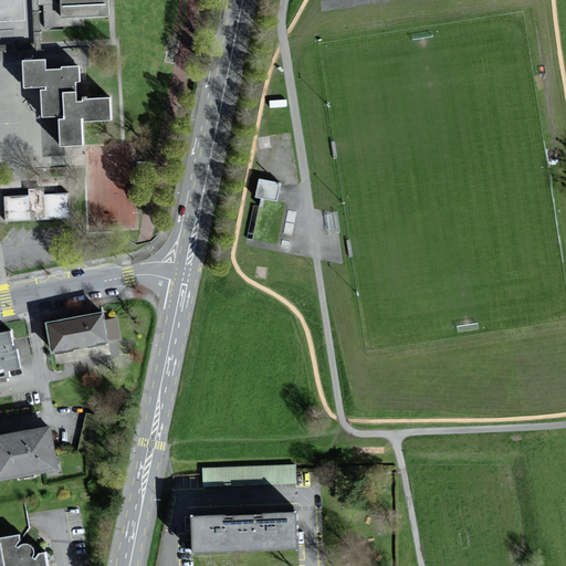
[(34,0),(35,4),(43,4),(44,29),(84,27),(83,19),(107,19),(106,0),(34,0)]
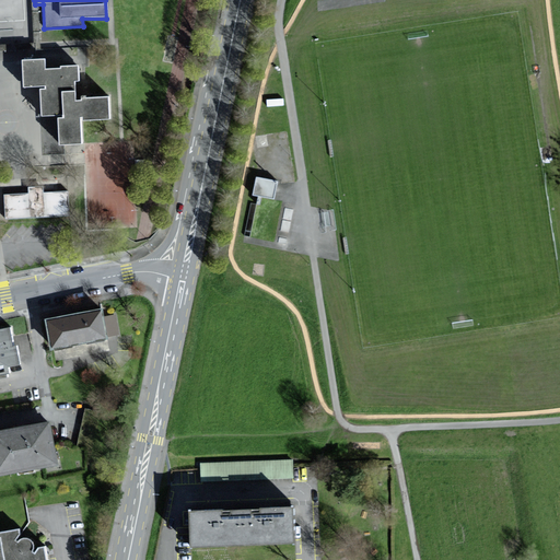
[(81,104),(74,104),(74,93),(73,83),(78,83),(77,67),(59,68),(59,71),(43,72),(43,61),(21,62),(22,89),(44,89),(44,92),(38,92),(39,118),(60,118),(61,120),(56,121),(57,149),(80,148),(80,124),(107,123),(106,98),(80,100),(81,104)]
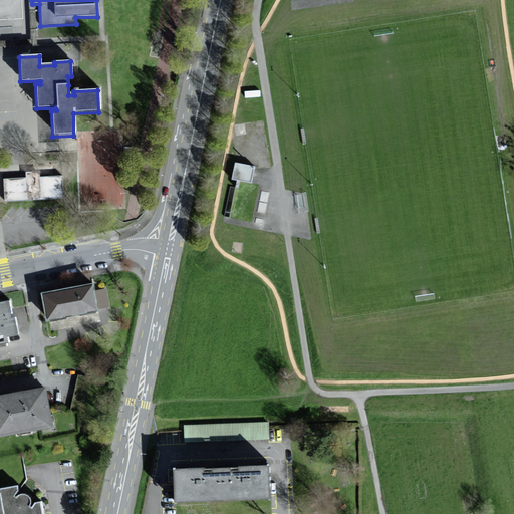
[(235,164),(232,179),(251,183),(254,168),(235,164)]
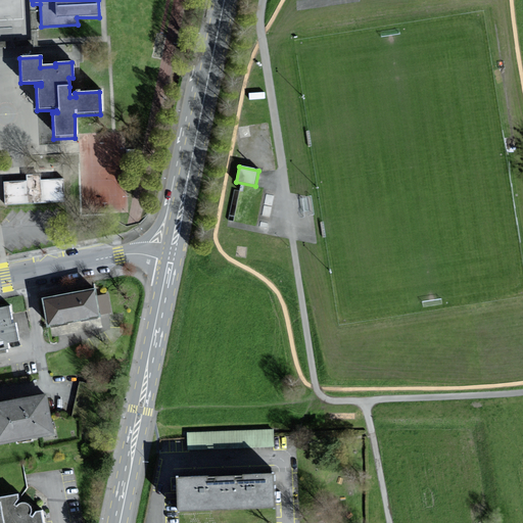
[(27,182),(4,183),(5,203),(63,200),(62,180),(40,181),(39,176),(27,176),(27,182)]
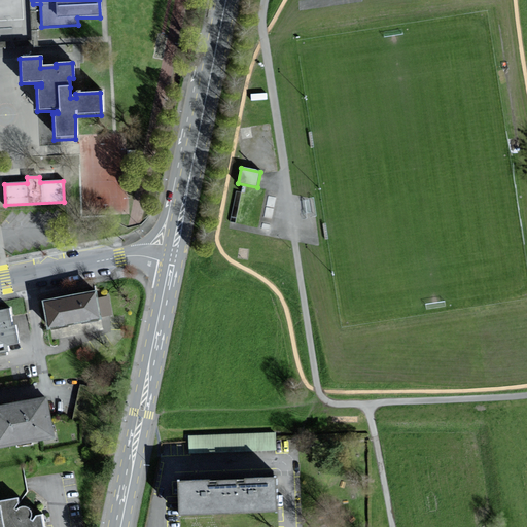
[(94,289),(41,299),(46,326),(98,317),(94,289)]
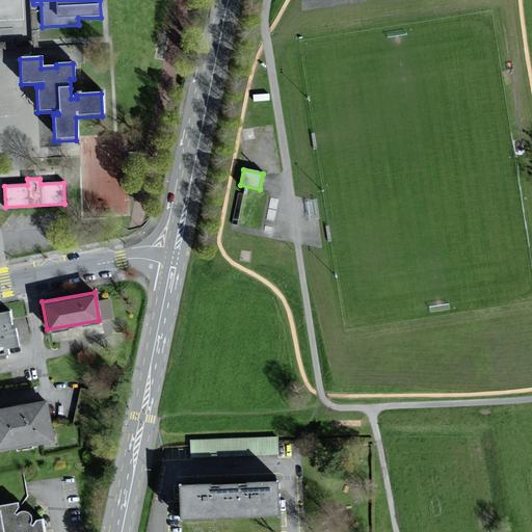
[(7,311),(0,312),(0,355),(7,354),(6,347),(19,345),(16,327),(10,328),(7,311)]
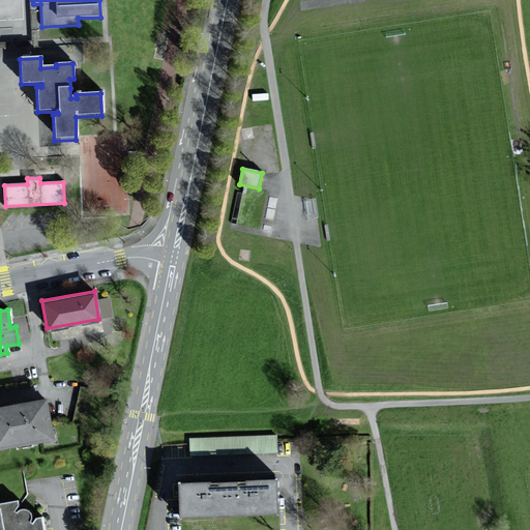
[(43,400),(0,407),(0,450),(52,441),(43,400)]
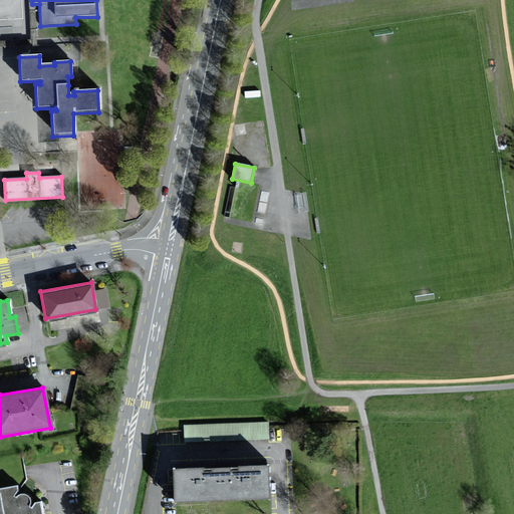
[(267,424),(183,426),(183,443),(268,441),(267,424)]
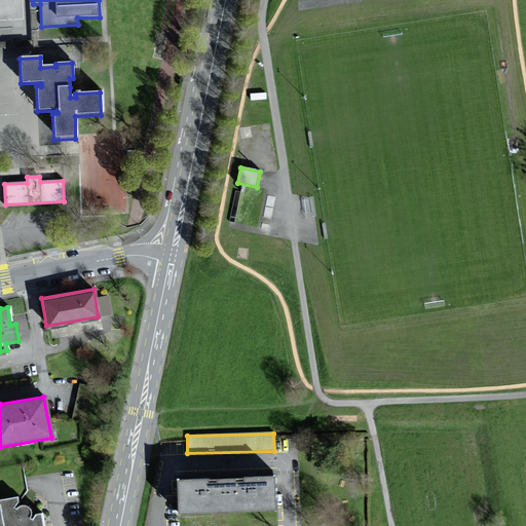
[(273,476),(224,477),(225,513),(274,512),(273,476)]
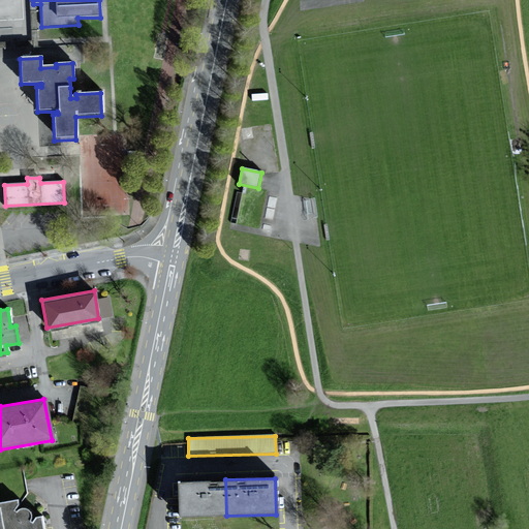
[(226,516),(225,479),(177,480),(178,518),(226,516)]
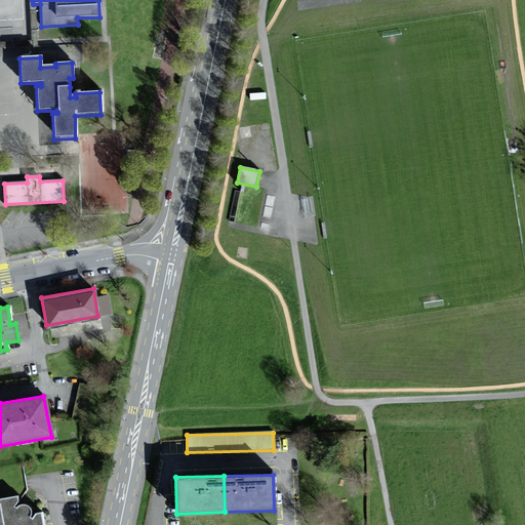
[(15,508),(15,509),(12,506),(18,500),(17,495),(0,497),(0,524),(43,524),(41,513),(36,513),(32,518),(29,517),(29,516),(30,515),(30,514),(30,513),(30,512),(30,511),(30,509),(29,509),(29,508),(28,507),(27,506),(26,506),(25,505),(24,505),(23,505),(21,505),(19,505),(18,506),(17,507),(16,507),(15,508)]
